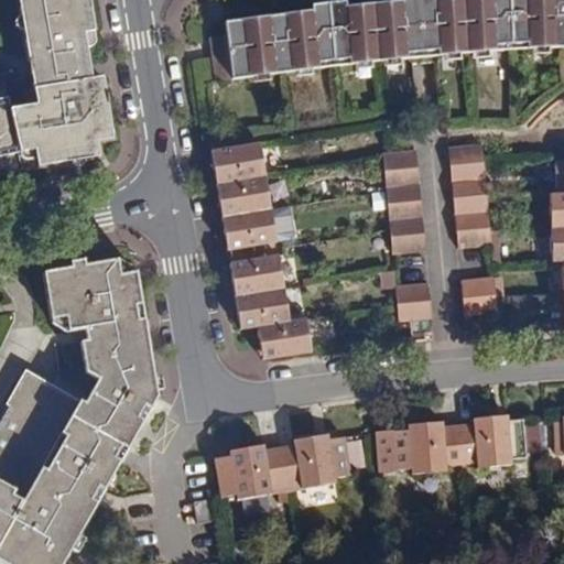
[(15,0),(28,63),(43,61),(44,69),(88,67),(86,51),(93,36),(86,0),(15,0)]
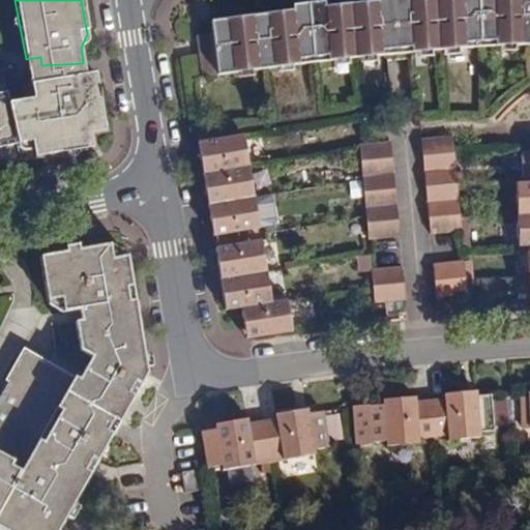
[(210,29),(198,30),(204,72),(248,66),(360,54),(447,48),(529,45),(529,0),(358,0),(306,5),(209,20),(210,29)]
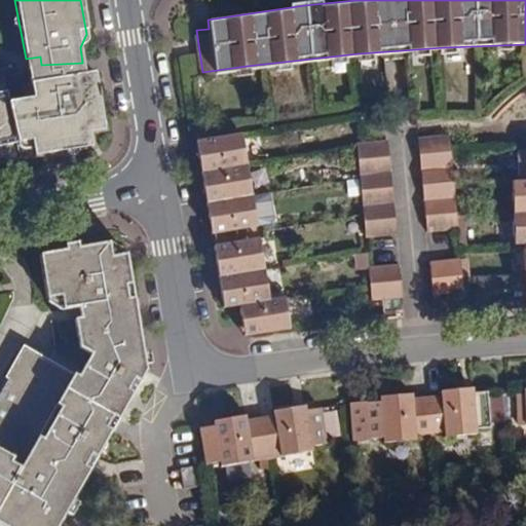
[(29,81),(63,76),(84,73),(82,63),(41,65),(40,57),(26,59),(26,63),(29,81)]
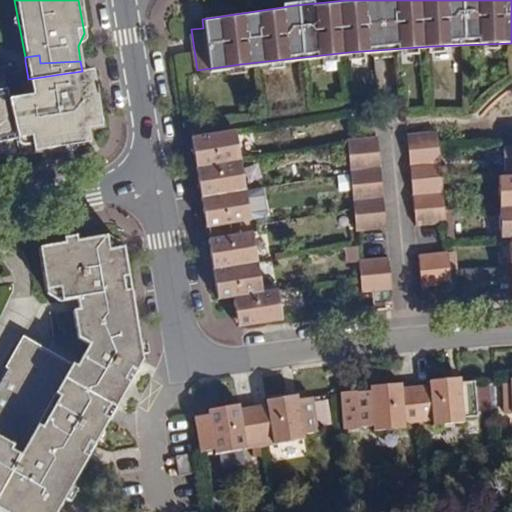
[(82,71),(61,74),(64,89),(93,85),(91,70),(82,71)]
